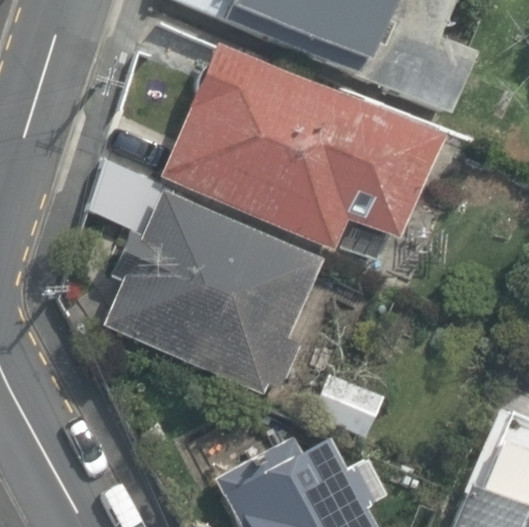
[(209,0),(438,100),(464,40),(429,25),(440,0),(209,0)]
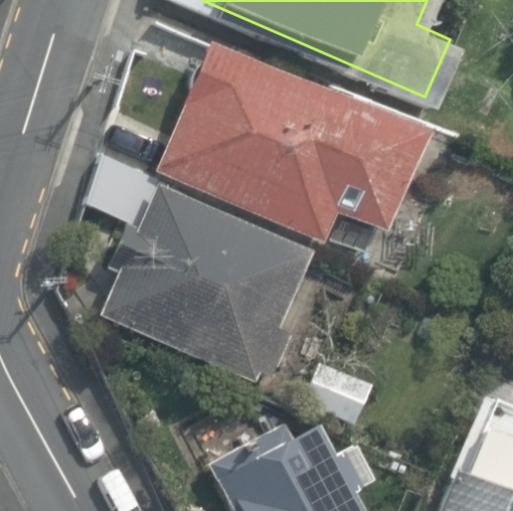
[(210,37),(157,167),(327,237),(337,212),(388,232),(432,128),(210,37)]
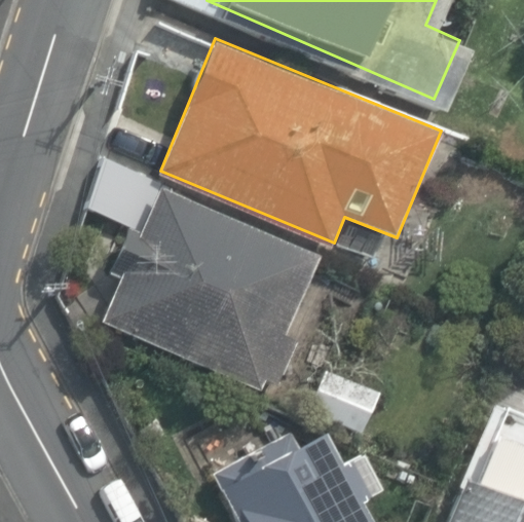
[(165,137),(121,118),(88,195),(133,214),(165,137)]
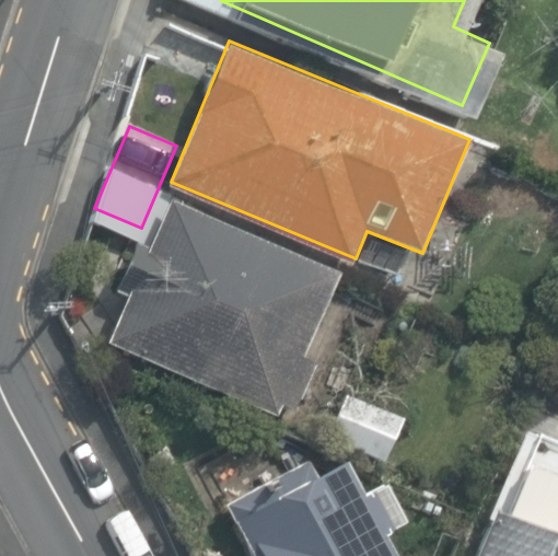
[(346,275),(174,200),(111,344),(283,419),(346,275)]
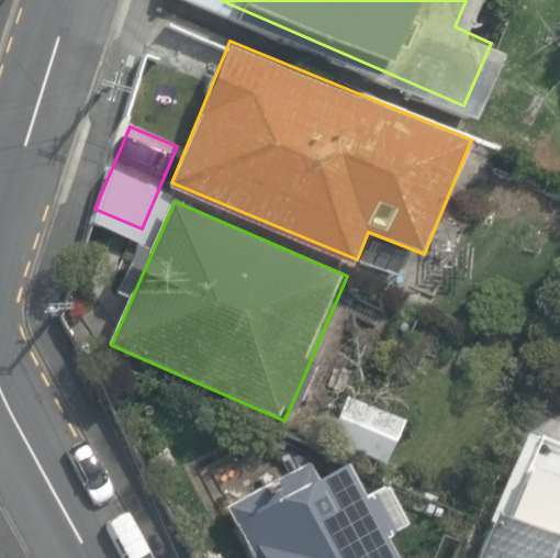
[(311,462),(230,504),(256,557),(405,557),(355,460),(318,479),(311,462)]
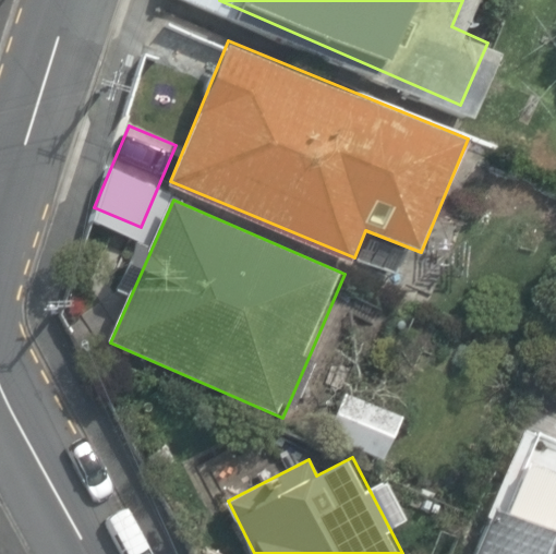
[(555,526),(497,501),(474,553),(555,553),(555,526)]
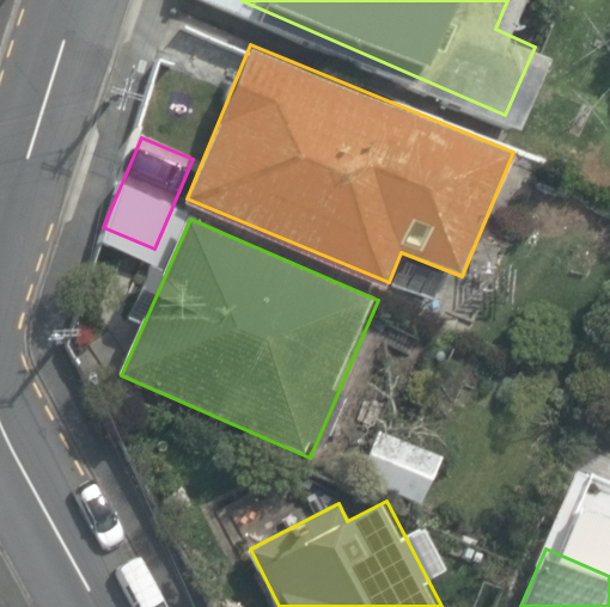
All buildings are outlined.
